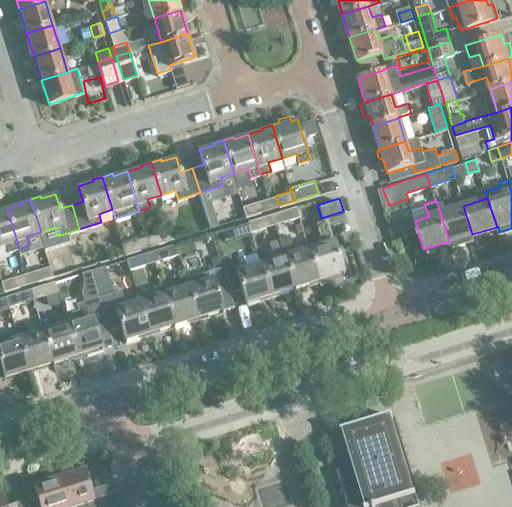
[(245,216),(260,211),(257,201),(242,206),(245,216)]
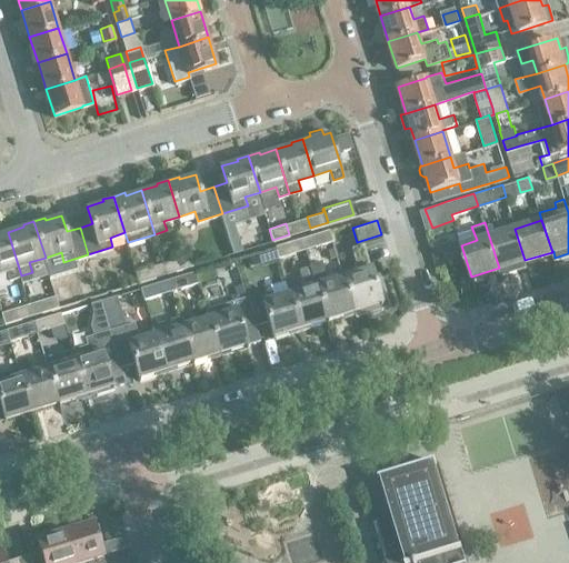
[(315,244),(332,239),(329,228),(311,233),(315,244)]
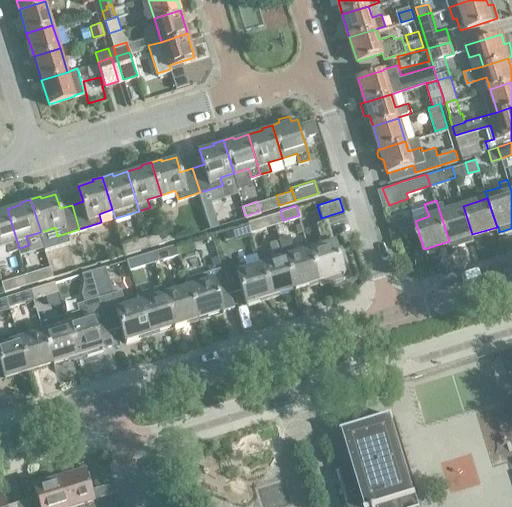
[(464,237),(472,234),(463,206),(440,213),(449,241),(450,247),(465,243),(464,237)]
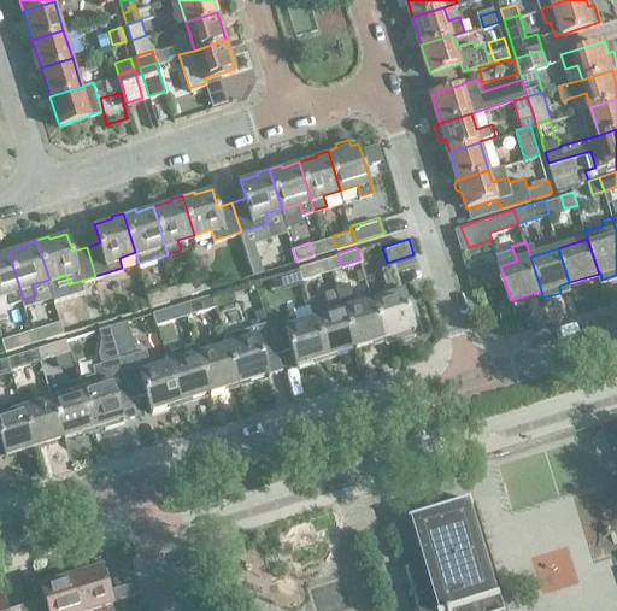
[(23,299),(9,252),(0,253),(0,294),(7,293),(10,303),(23,299)]
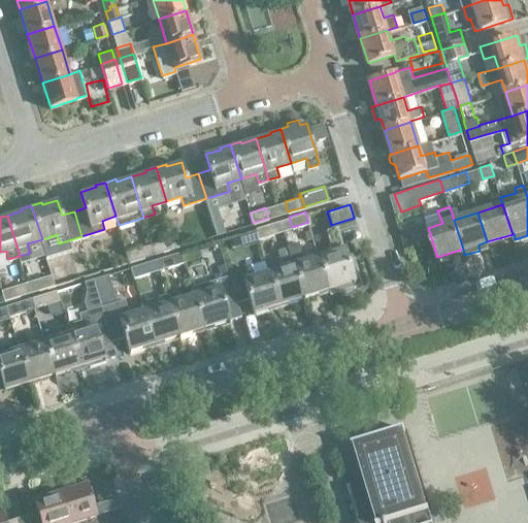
[(258,237),(273,233),(270,223),(255,228),(258,237)]
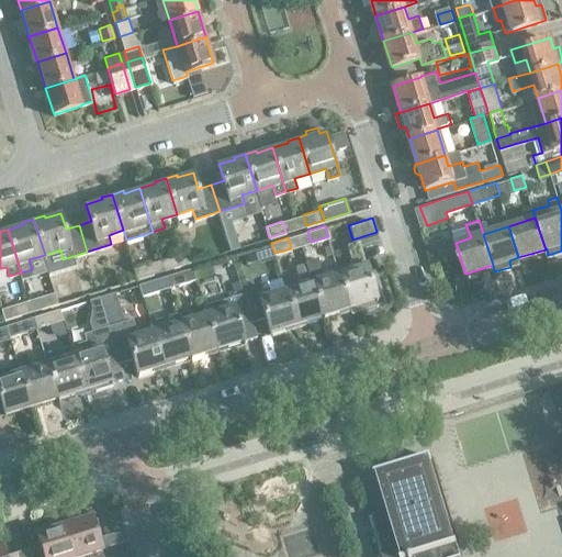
[(356,267),(340,271),(352,310),(362,307),(362,304),(379,299),(377,292),(381,290),(374,268),(370,269),(360,238),(348,243),(356,267)]
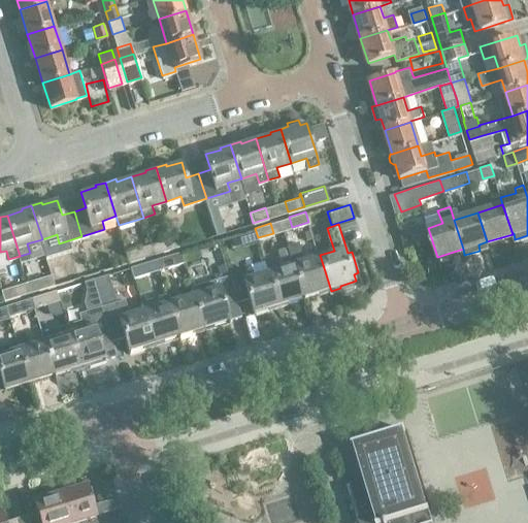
[(163,251),(178,246),(175,235),(160,240),(163,251)]
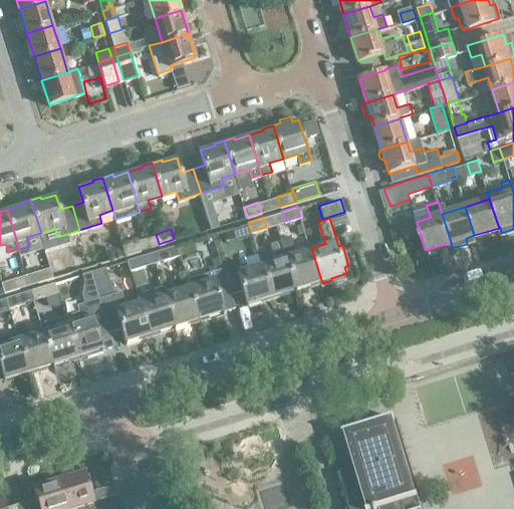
[(311,248),(297,253),(295,253),(290,234),(281,237),(297,288),(312,284),(312,286),(322,283),(311,248)]
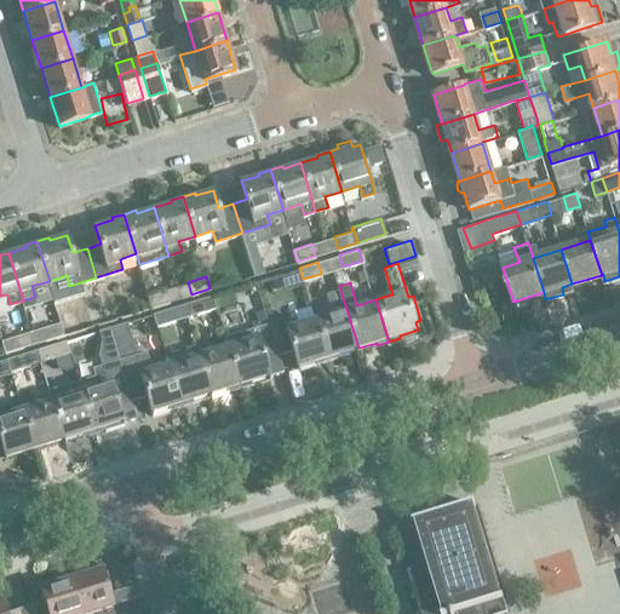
[(334,313),(317,317),(329,360),(342,356),(340,354),(359,348),(339,286),(337,287),(340,299),(331,303),(334,313)]
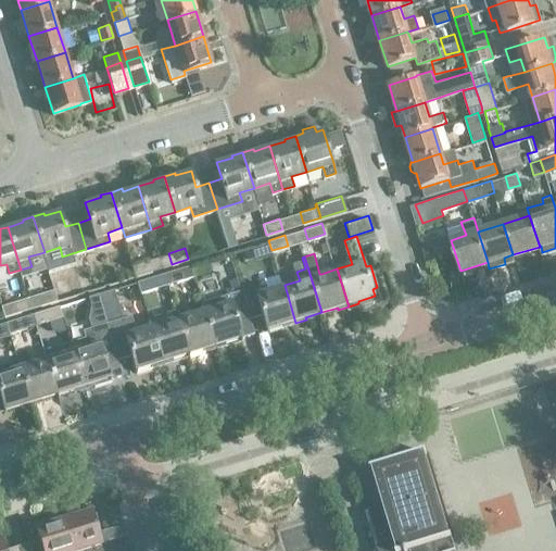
[(135,275),(138,274),(151,270),(148,259),(131,264),(135,275)]
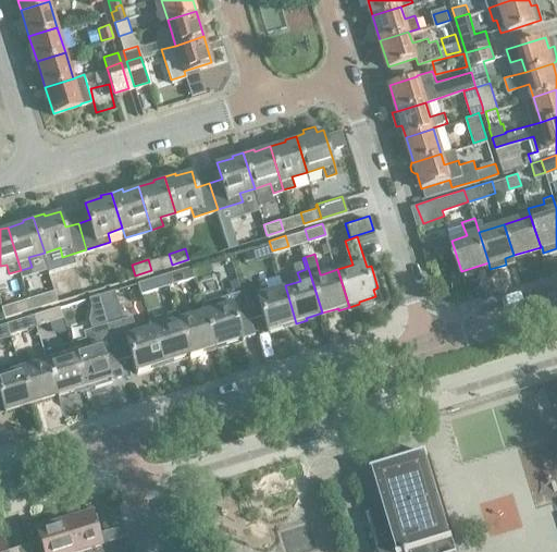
[(194,276),(193,274),(190,265),(173,270),(176,280),(194,276)]
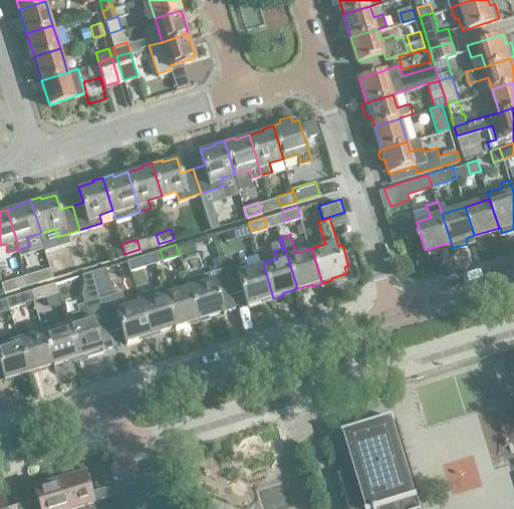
[(130,269),(145,264),(142,254),(126,259),(130,269)]
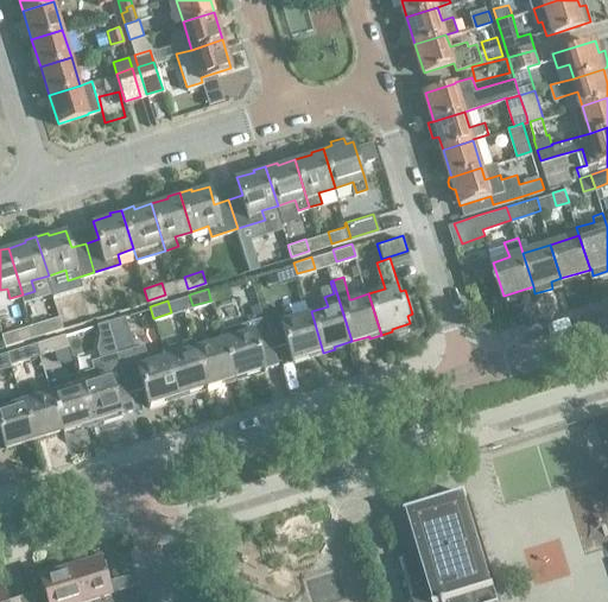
[(311,356),(323,353),(311,311),(293,316),(291,308),(265,316),(273,346),(287,341),(293,360),(311,354),(311,356)]
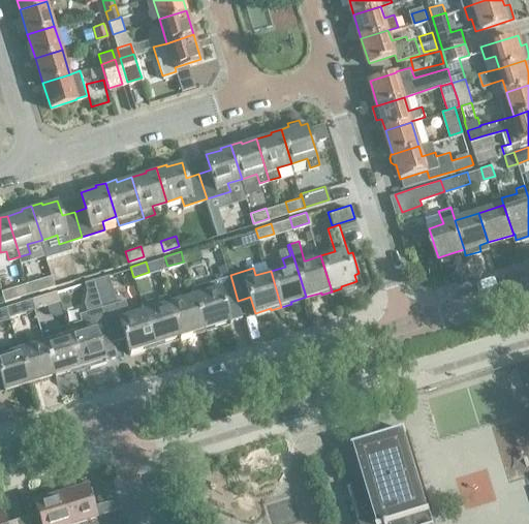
[(38,289),(54,284),(51,274),(35,279),(38,289)]
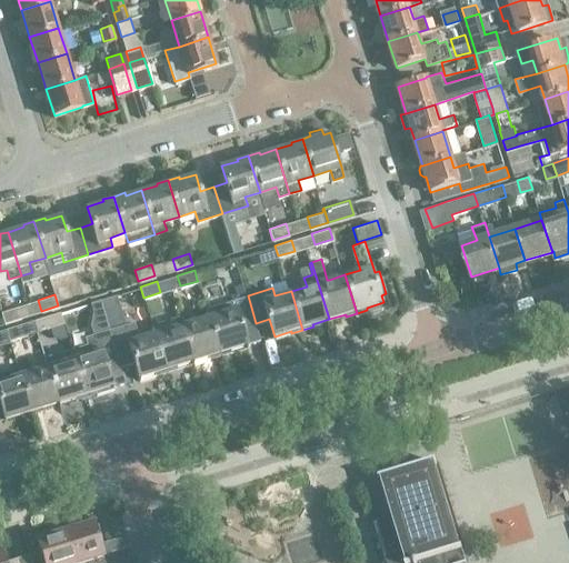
[(157,374),(168,371),(157,333),(140,338),(136,320),(123,323),(115,294),(102,298),(122,364),(135,361),(139,378),(156,372),(157,374)]
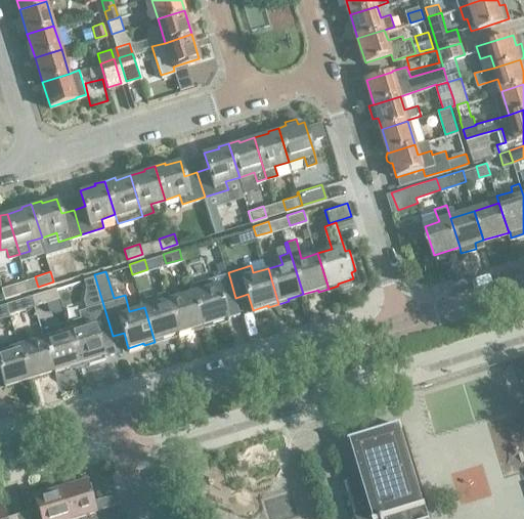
[(223,301),(235,298),(228,272),(205,279),(208,288),(193,292),(205,327),(214,323),(213,321),(228,317),(223,301)]
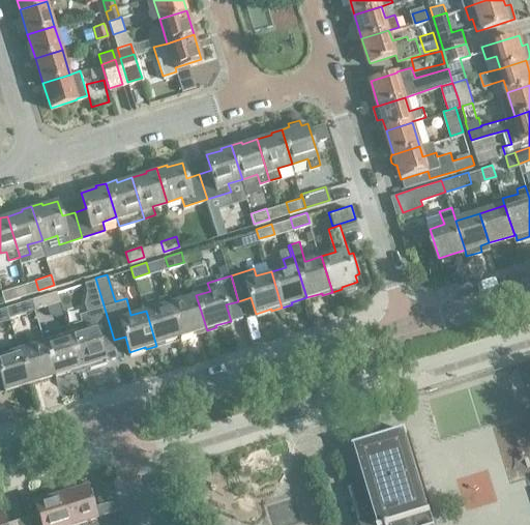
[(101,344),(114,340),(95,278),(93,279),(101,305),(80,313),(85,329),(71,333),(82,370),(91,367),(91,365),(107,359),(101,344)]
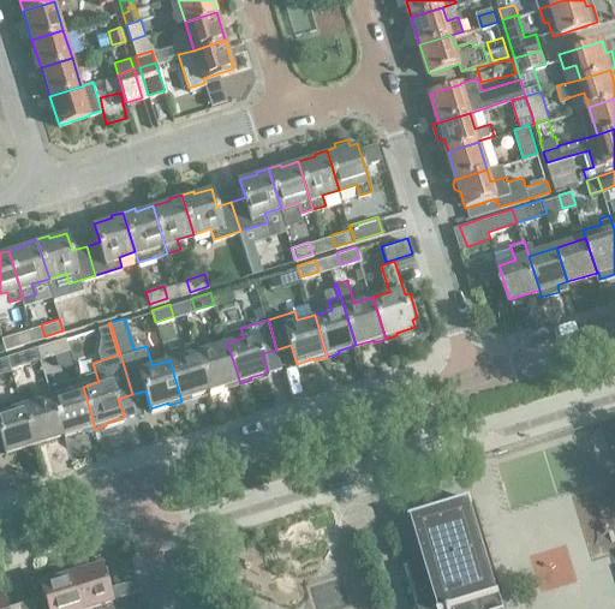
[(4,348),(23,344),(19,332),(0,336),(4,348)]
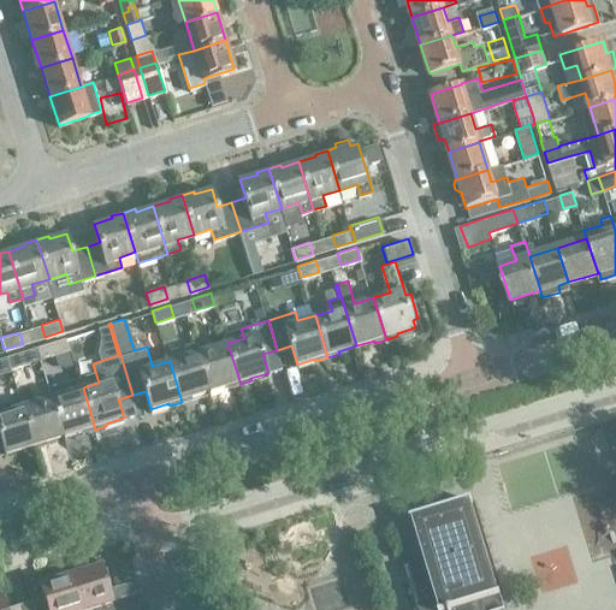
[(51,355),(69,349),(65,337),(47,343),(51,355)]
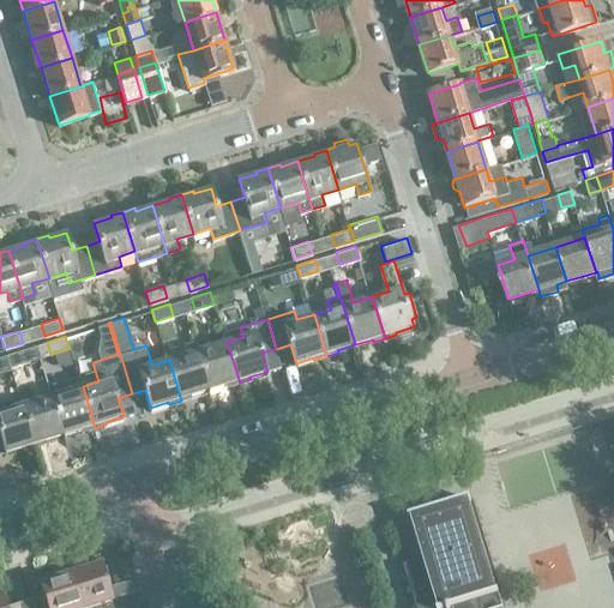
[(194,341),(210,390),(227,384),(227,387),(240,383),(227,342),(210,348),(206,337),(194,341)]
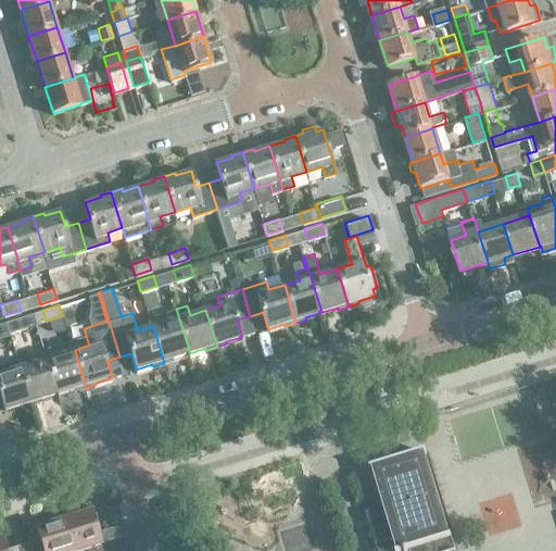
[(190,353),(176,309),(165,313),(167,322),(153,326),(164,363),(174,361),(174,358),(190,353)]
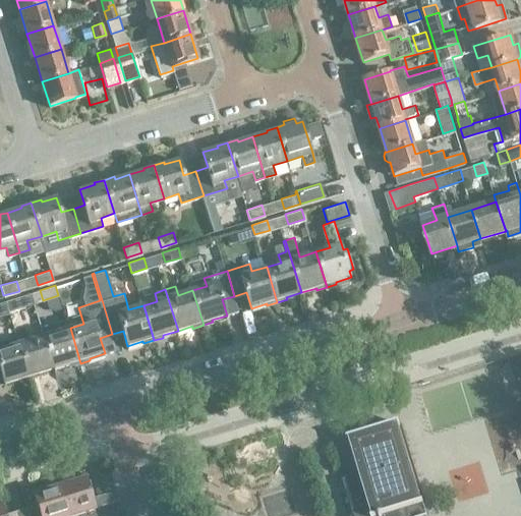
[(8,310),(23,305),(20,296),(5,300),(8,310)]
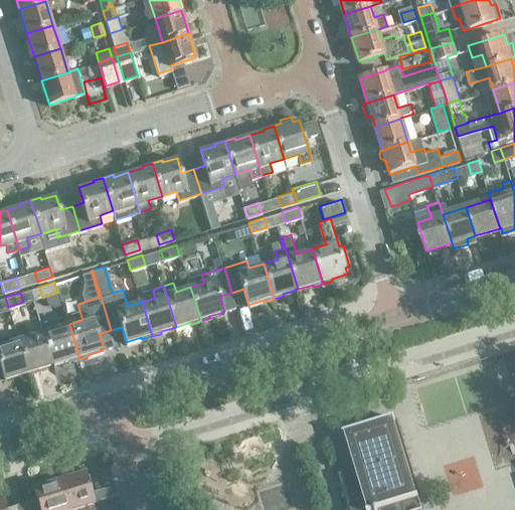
[(42,324),(54,364),(68,360),(69,362),(79,359),(69,324),(54,329),(51,321),(42,324)]
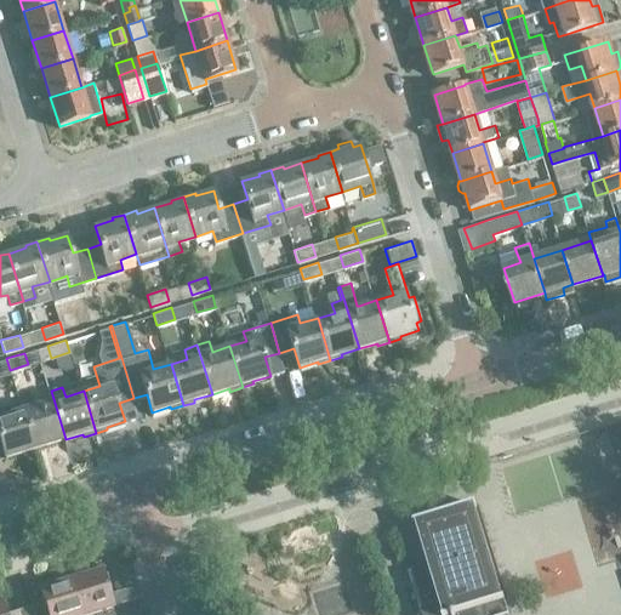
[(66,439),(51,391),(38,394),(40,404),(23,409),(36,451),(49,448),(47,445),(66,439)]
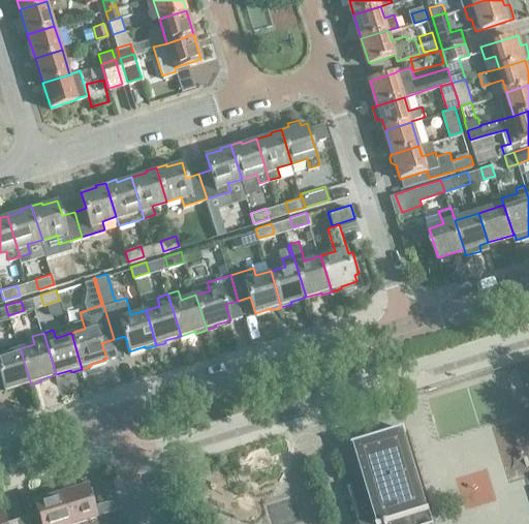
[(31,384),(20,348),(18,340),(0,345),(0,374),(5,391),(21,386),(22,388),(31,384)]
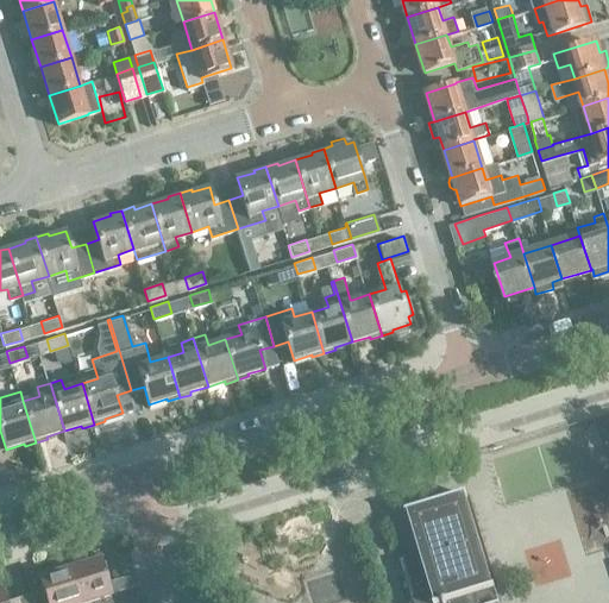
[(43,457),(39,443),(11,450),(14,464),(43,457)]
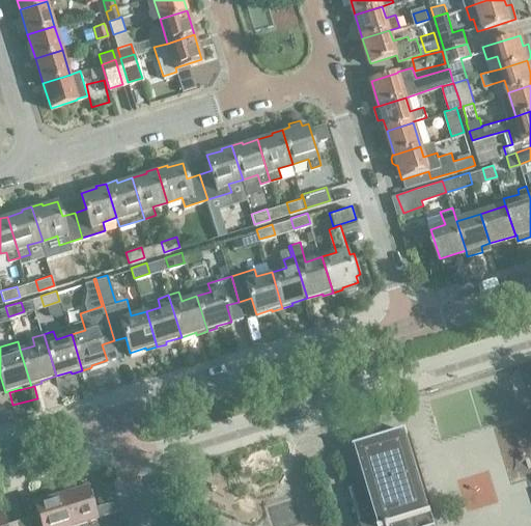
[(437,525),(432,510),(407,427),(355,443),(367,485),(352,490),(362,525),(437,525)]
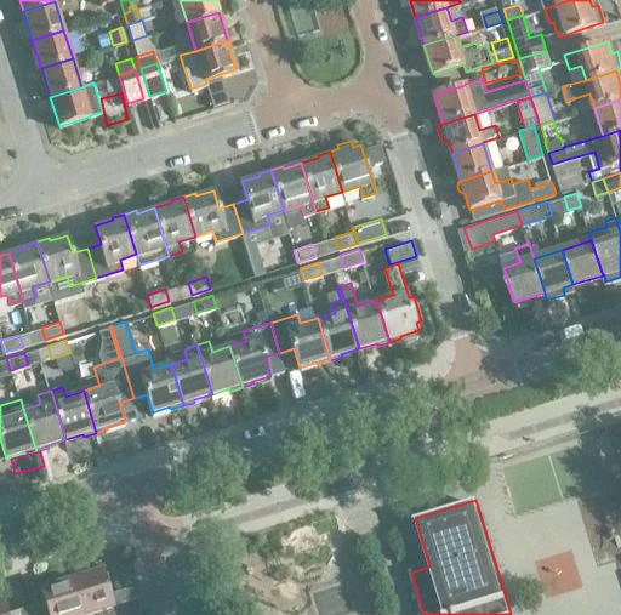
[(107,570),(101,571),(100,569),(75,576),(74,573),(68,574),(80,614),(81,614),(98,610),(100,614),(113,614),(106,586),(112,585),(107,570)]
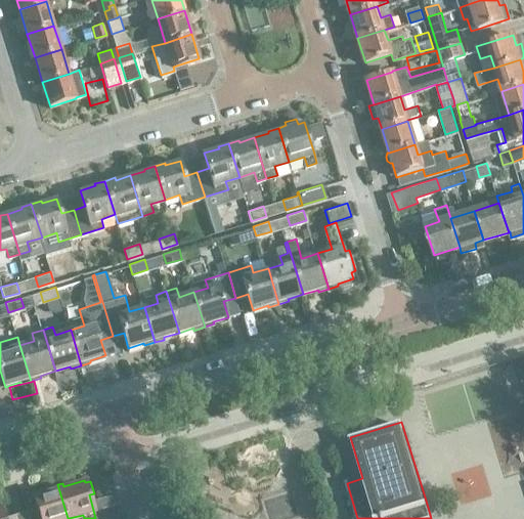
[(37,506),(25,510),(27,518),(68,518),(57,484),(53,486),(54,489),(34,495),(37,506)]
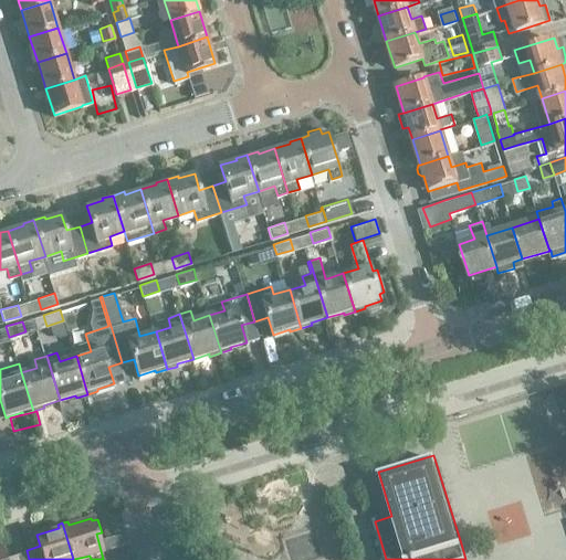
[(0,559),(29,559),(27,550),(2,558),(0,550),(0,559)]
